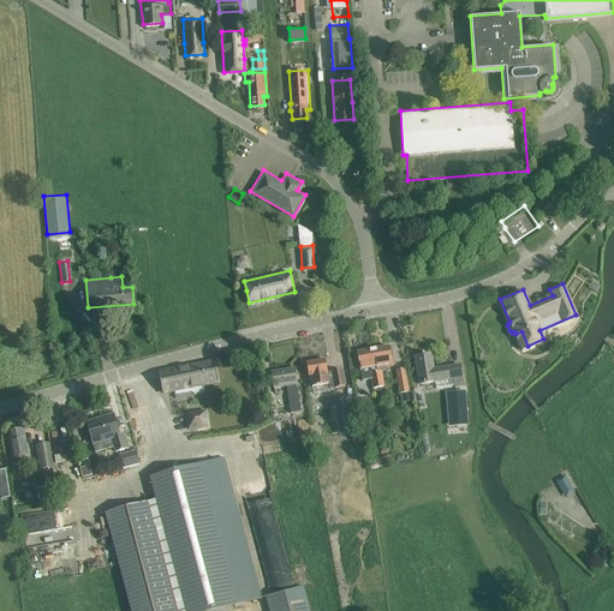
[(392,363),(391,355),(388,343),(356,349),(359,367),(361,367),(362,377),(370,376),(373,384),(379,383),(380,390),(386,389),(382,369),(387,367),(387,364),(392,363)]
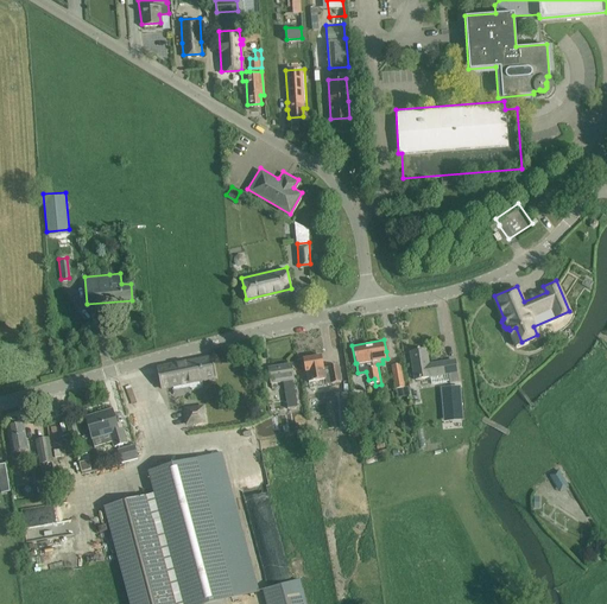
[(457,379),(456,369),(454,358),(428,362),(425,347),(418,348),(418,347),(416,347),(416,348),(410,349),(415,376),(430,374),(430,381),(449,377),(449,380),(457,379)]
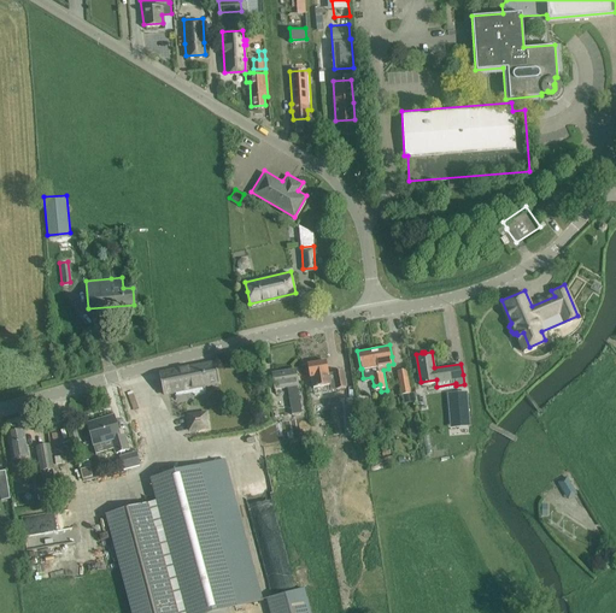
[(342,369),(328,371),(326,358),(306,361),(311,385),(329,382),(330,388),(345,384),(342,369)]
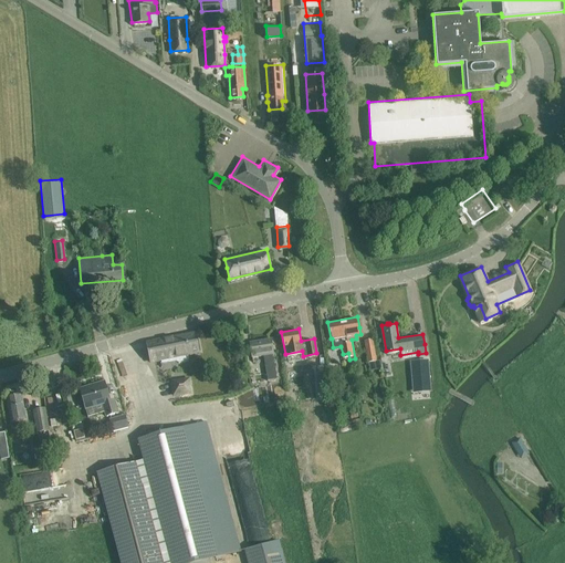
[(148,360),(159,357),(160,362),(176,358),(177,360),(186,358),(188,356),(187,352),(200,350),(196,331),(145,341),(148,360)]
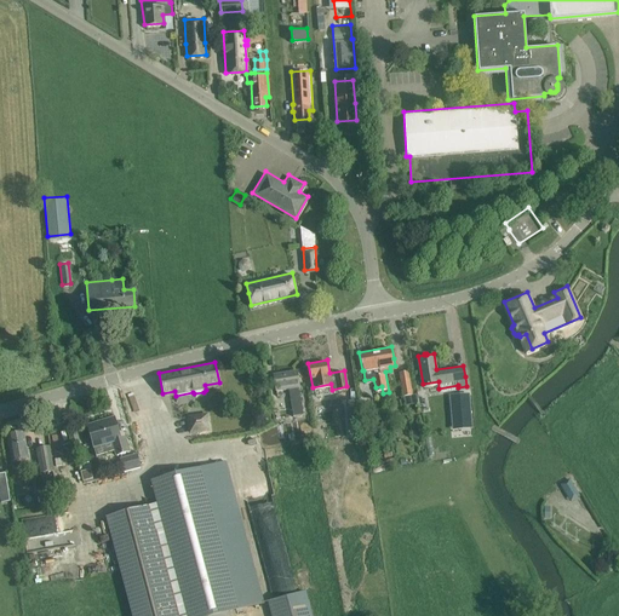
[(303,413),(298,380),(296,368),(273,372),(275,389),(288,386),(292,414),(303,413)]
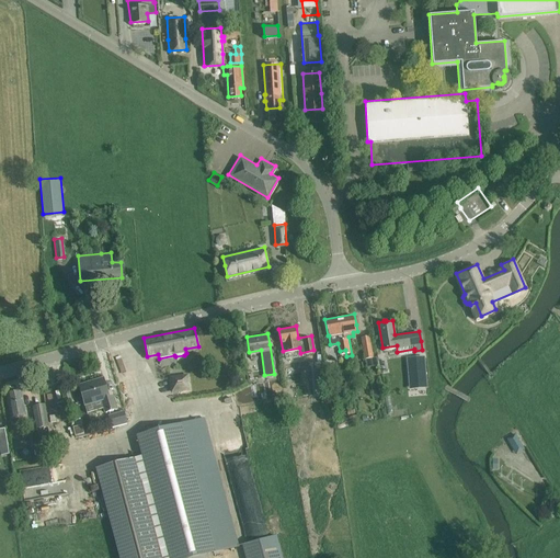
[(376,355),(372,356),(368,334),(361,336),(365,361),(377,359),(376,355)]
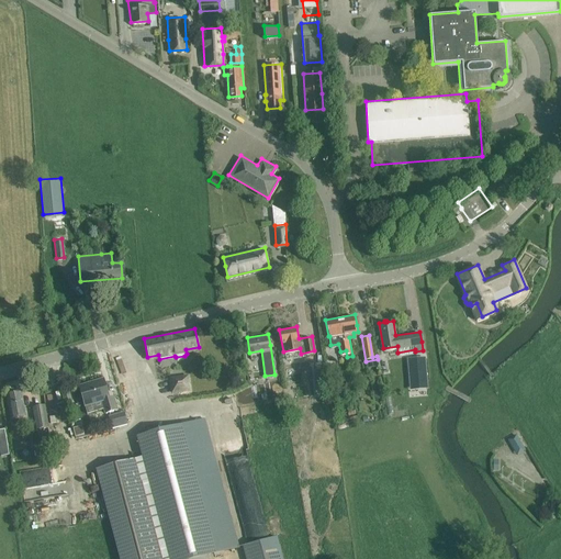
[(428,380),(424,355),(416,356),(407,357),(412,383),(421,381),(428,380)]
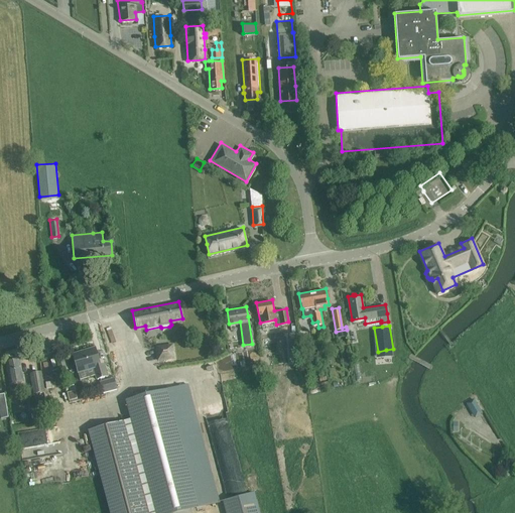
[(288,338),(290,362),(298,361),(296,337),(288,338)]
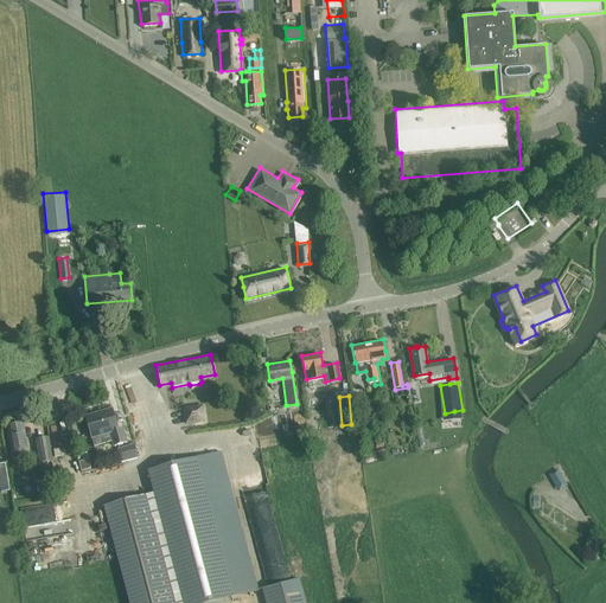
[(203,418),(202,404),(184,406),(185,421),(203,418)]
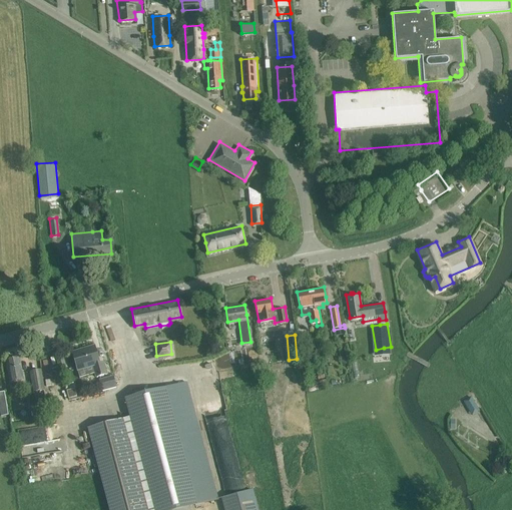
[(78,349),(71,351),(76,368),(77,368),(92,364),(94,370),(96,375),(105,372),(102,360),(99,361),(94,344),(93,344),(93,346),(79,350),(78,349)]
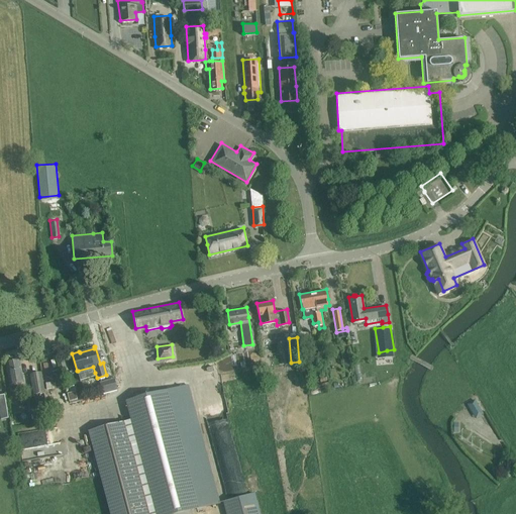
[(350,362),(349,353),(341,354),(343,363),(350,362)]
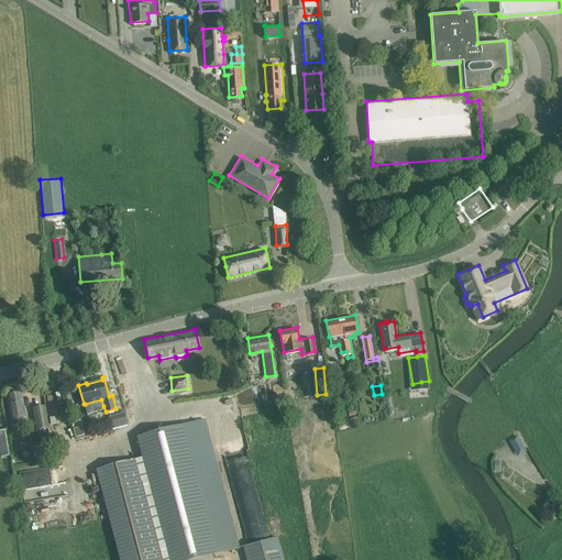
[(25,415),(23,402),(21,391),(7,393),(11,417),(25,415)]
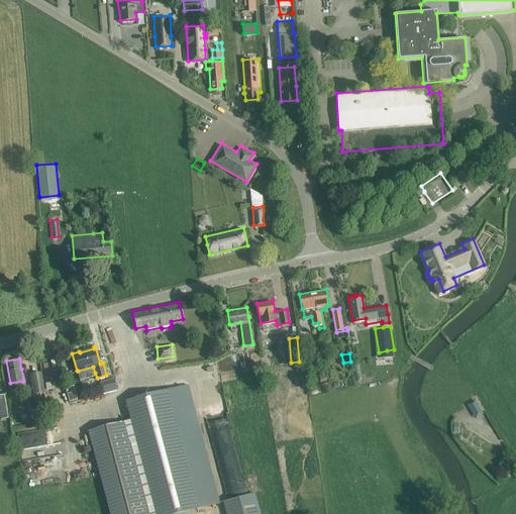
[(33,393),(44,391),(40,371),(30,372),(33,393)]
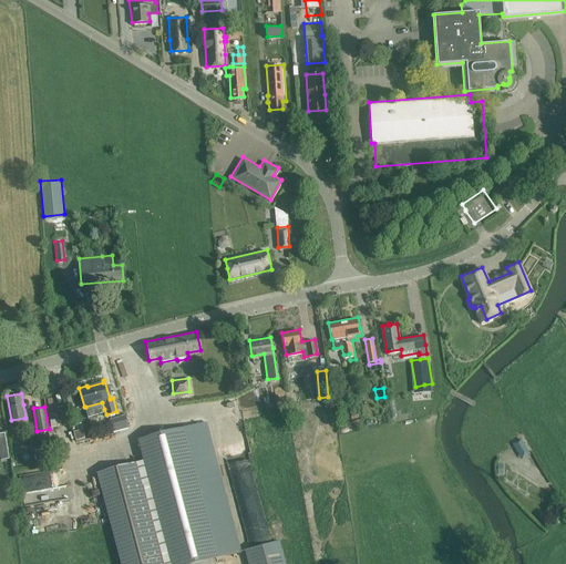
[(127,426),(124,413),(109,418),(112,430),(127,426)]
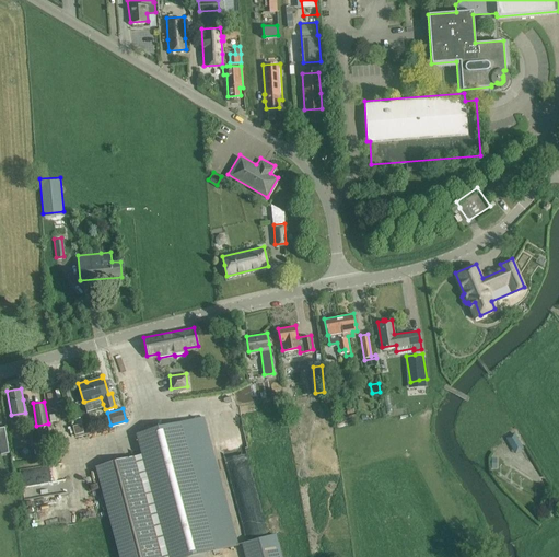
[(356,413),(335,417),(336,425),(357,420),(356,413)]
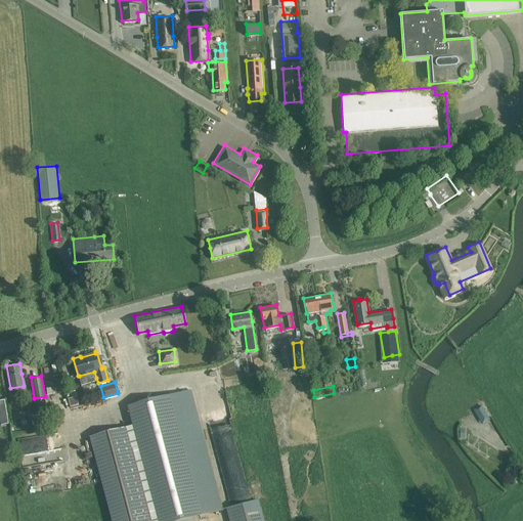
[(127,404),(133,424),(158,520),(172,520),(191,516),(222,508),(190,388),(127,404)]
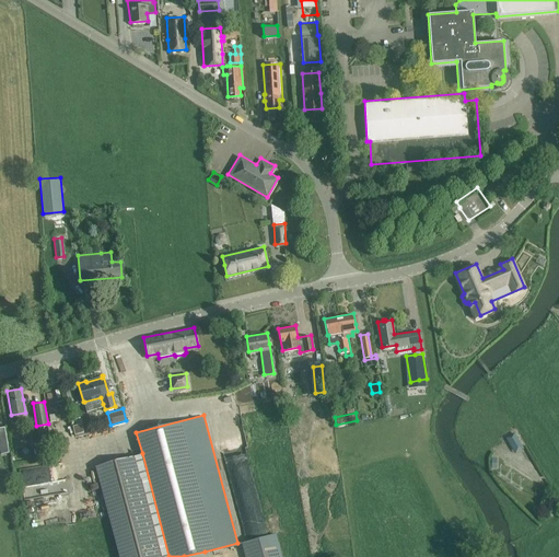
[(82,431),(80,422),(72,425),(74,433),(79,432),(82,431)]
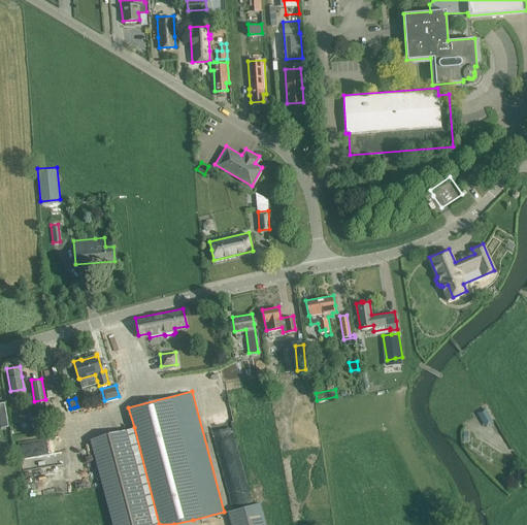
[(480,408),(476,411),(483,421),(488,418),(490,417),(484,406),(480,408)]
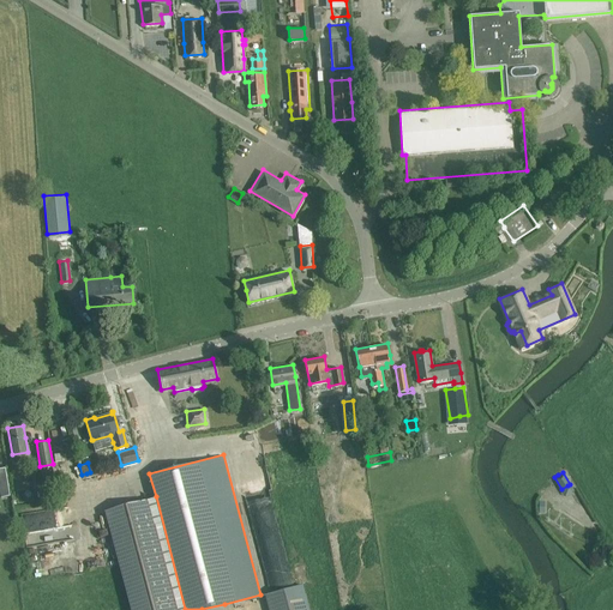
[(185,609),(156,496),(106,509),(133,609),(185,609)]
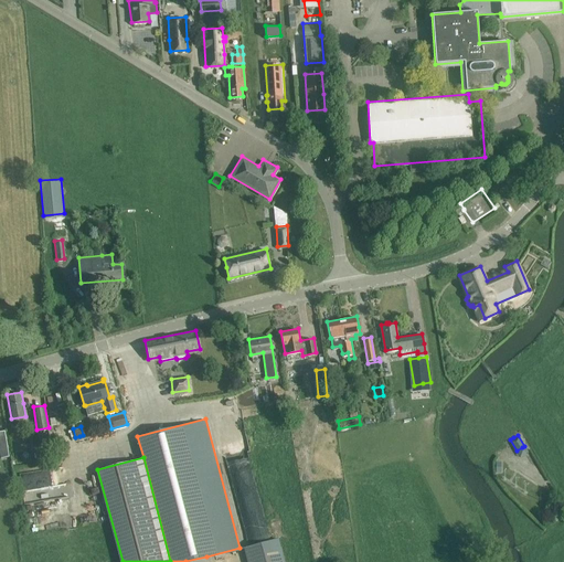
[(61,467),(20,472),(23,499),(64,495),(61,467)]
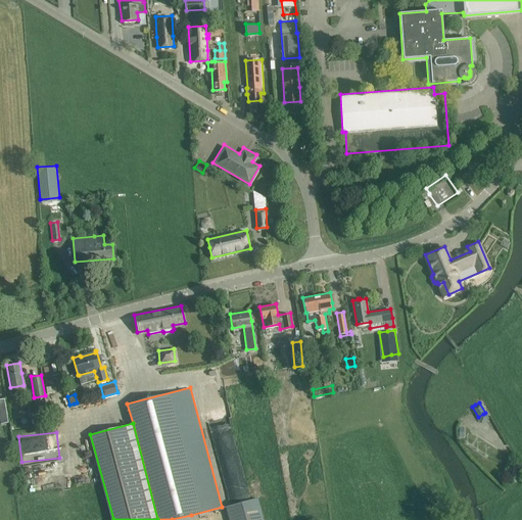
[(264,519),(257,497),(225,505),(228,519),(264,519)]
